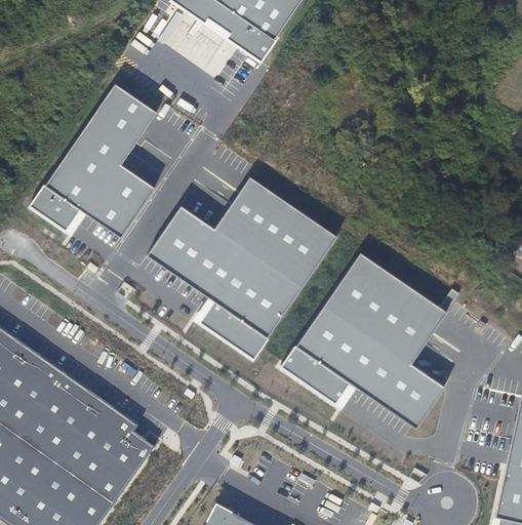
[(222,0),(174,0),(203,19),(206,15),(230,32),(227,37),(259,58),(275,37),(222,0)]
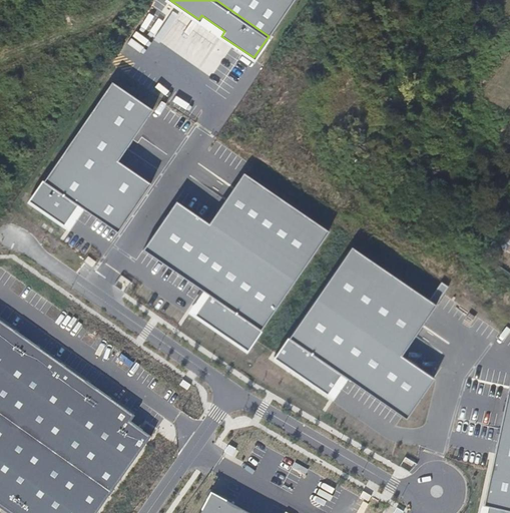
[(216,0),(269,36),(294,0),(216,0)]
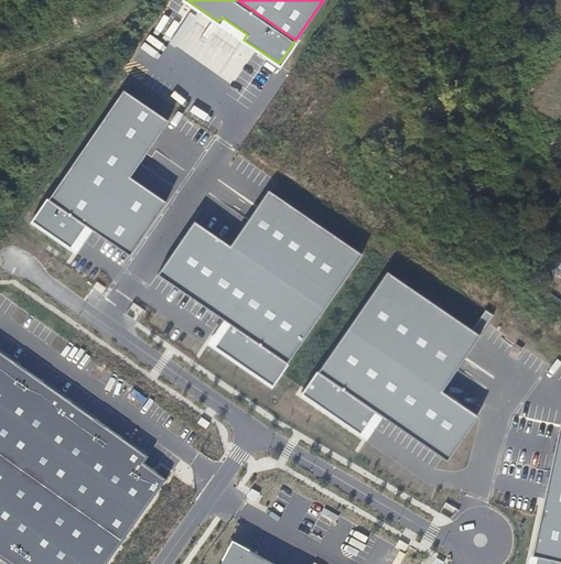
[(123,90),(47,199),(129,253),(165,202),(129,176),(168,120),(123,90)]
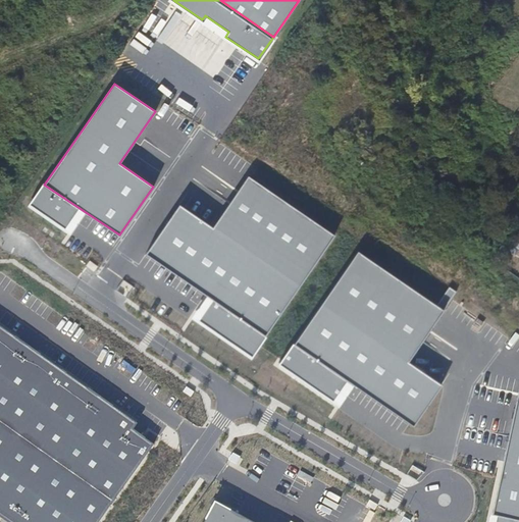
[(179,205),(146,253),(214,300),(265,335),(333,237),(249,178),(214,228),(179,205)]
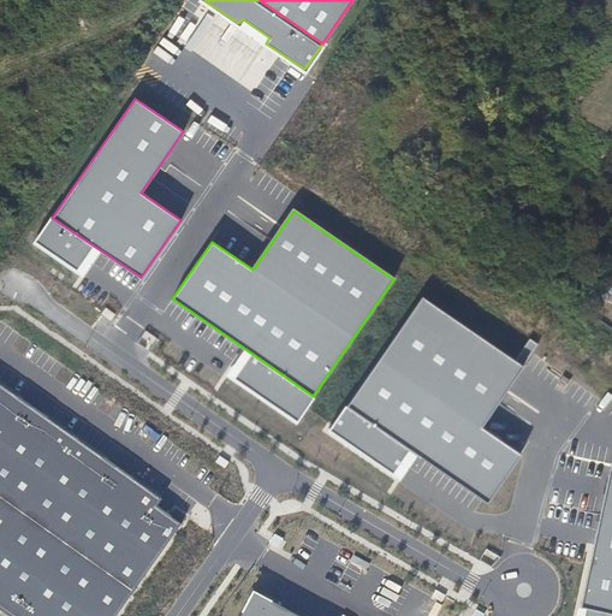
[(52,218),(35,241),(77,268),(93,246),(52,218)]
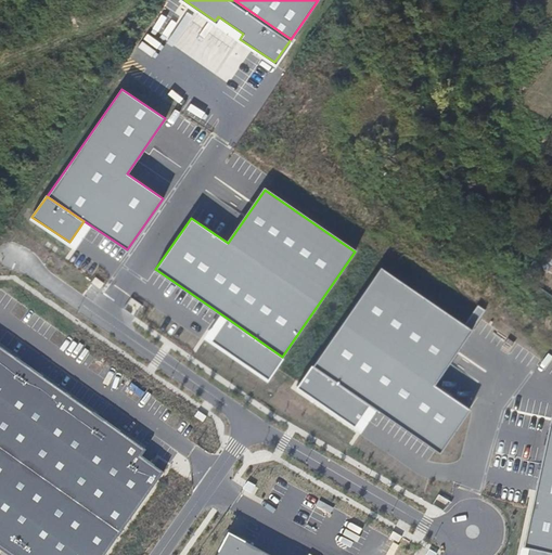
[(382,268),(313,364),(369,403),(441,453),(471,411),(433,385),(472,330),(463,323),(382,268)]
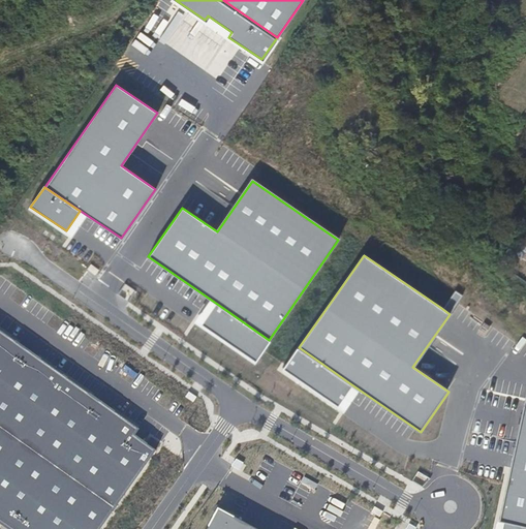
[(85,268),(85,269),(93,275),(97,270),(88,263),(85,268)]
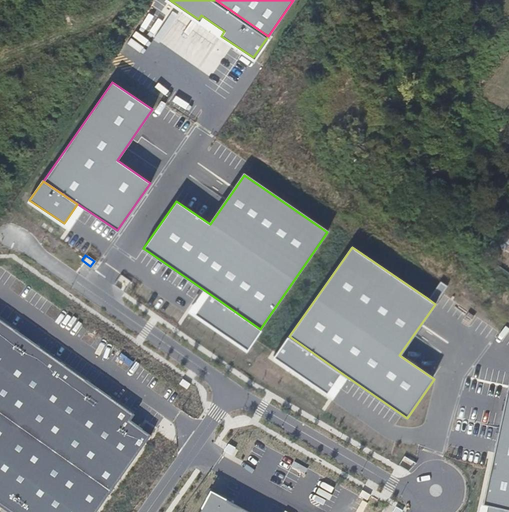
[(118,274),(111,284),(121,291),(128,281),(118,274)]
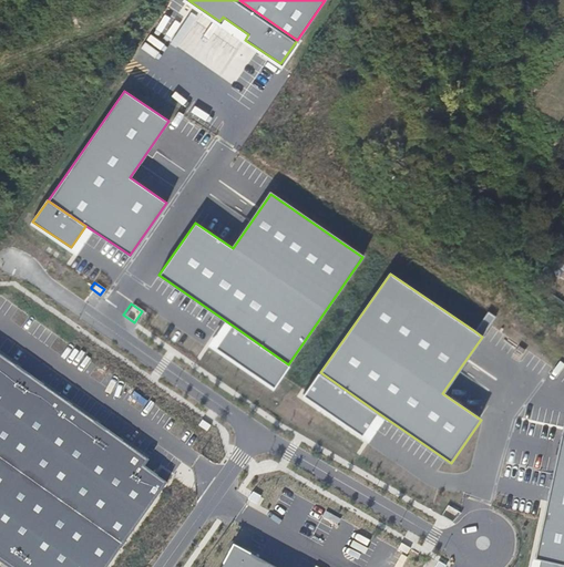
[(488,312),(473,330),(482,337),(495,318),(488,312)]
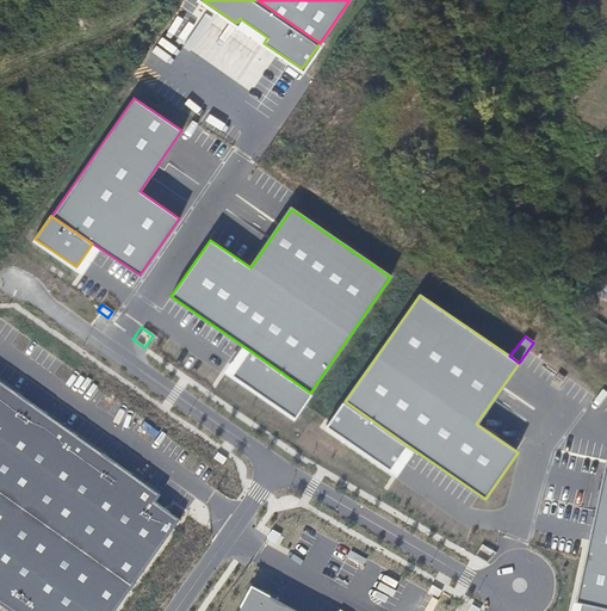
[(251,351),(234,375),(293,417),(310,393),(251,351)]
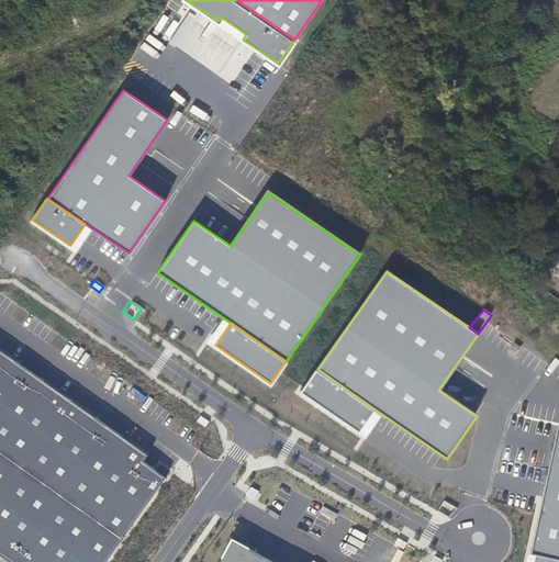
[(0,554),(10,561),(104,561),(164,480),(141,464),(145,457),(0,355),(0,554)]
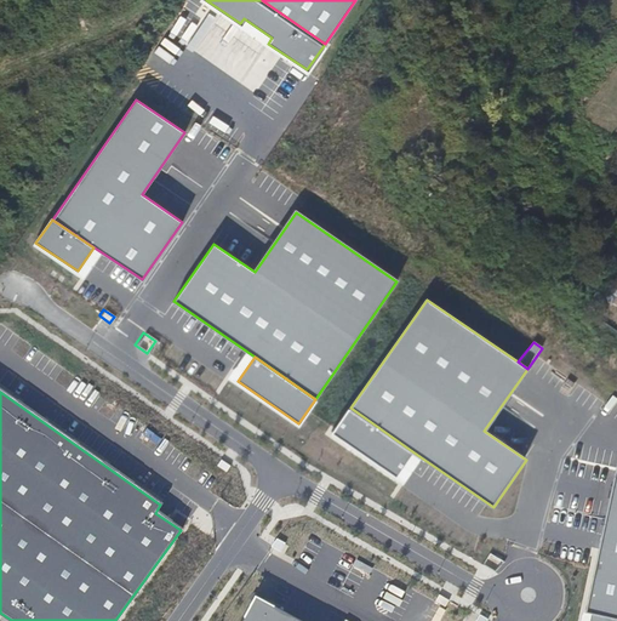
[(350,408),(333,433),(395,477),(412,451),(350,408)]
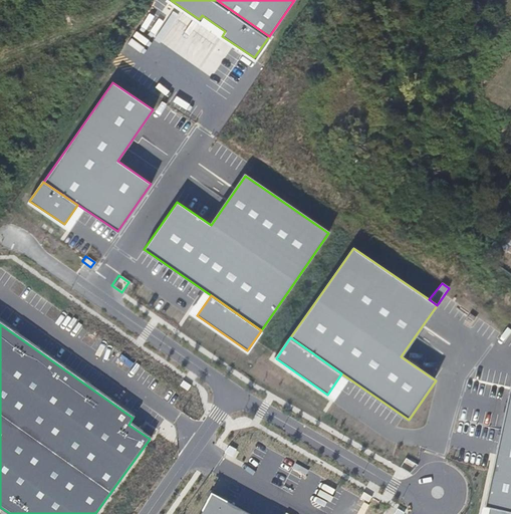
[(510,393),(486,508),(489,509),(510,513),(510,393)]
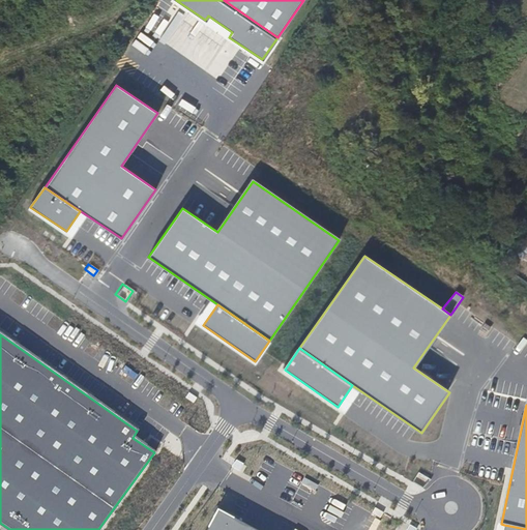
[(234,460),(230,467),(238,471),(241,464),(234,460)]
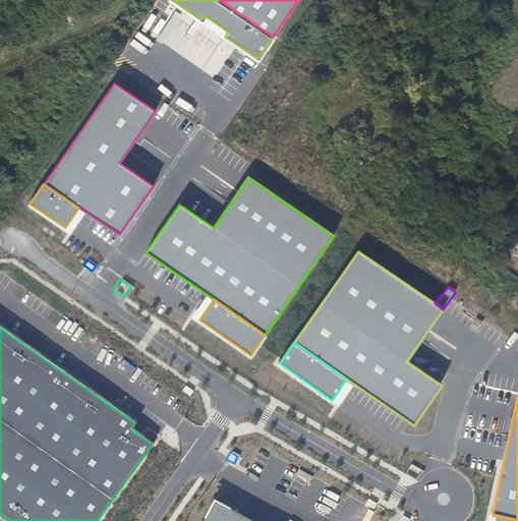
[(248,520),(214,503),(205,520),(248,520)]
